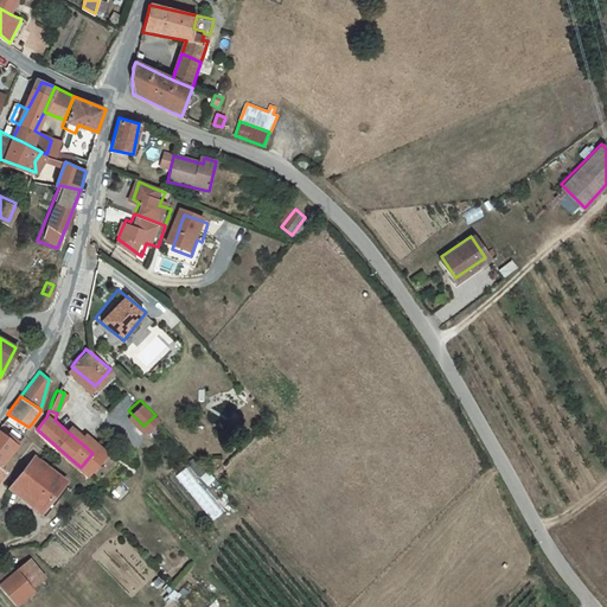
[(72,426),(68,432),(93,453),(81,467),(89,474),(108,452),(87,434),(84,436),(72,426)]
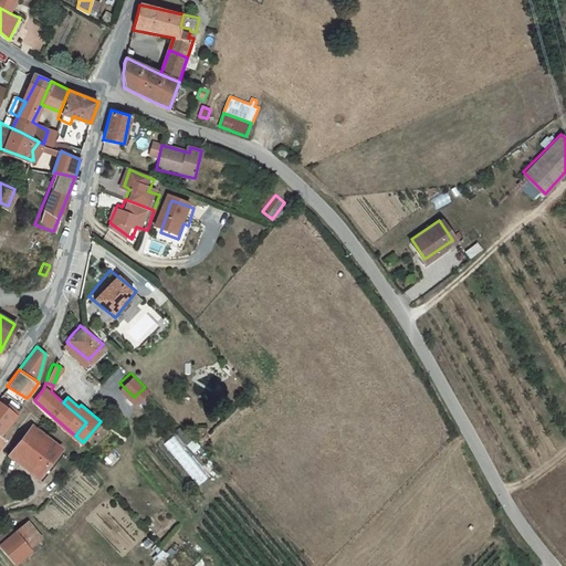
[(0,432),(1,433),(14,415),(0,405),(0,432)]
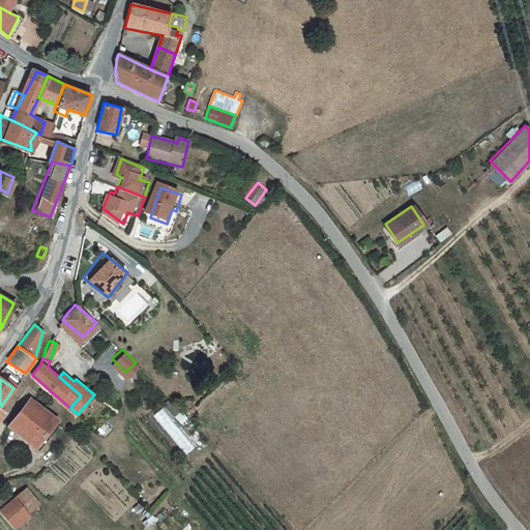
[(57,420),(30,401),(13,424),(40,444),(57,420)]
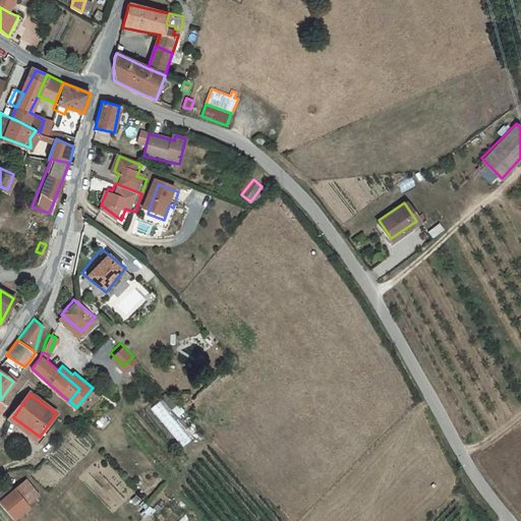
[(161,401),(152,408),(182,447),(190,441),(161,401)]
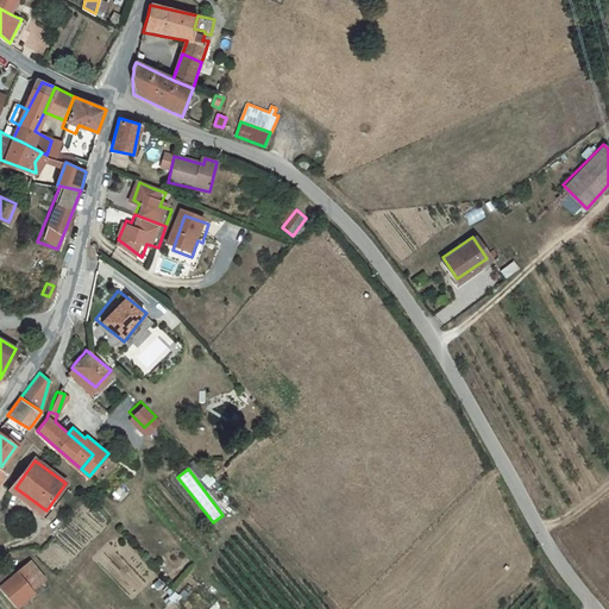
[(0,588),(14,604),(35,588),(30,582),(43,570),(31,557),(18,567),(1,582),(0,582),(0,588)]
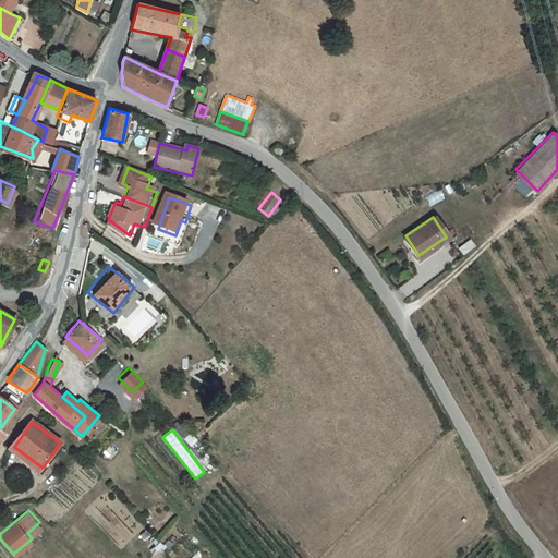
[(16,520),(11,514),(0,524),(0,531),(1,533),(16,520)]
